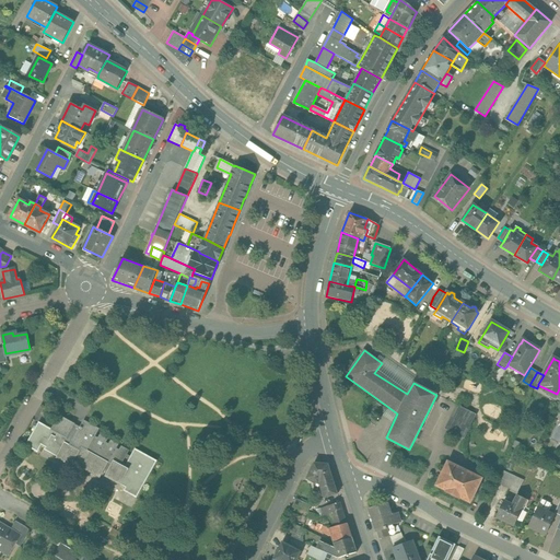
[(477,415),(456,405),(444,429),(455,433),(454,434),(464,440),(477,415)]
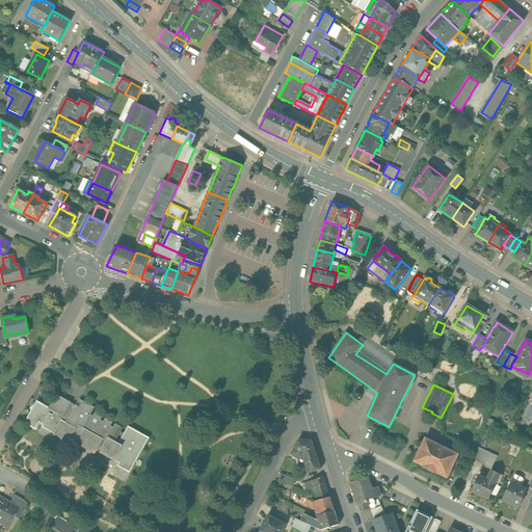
[(102,417),(96,414),(94,417),(90,415),(94,408),(80,400),(76,406),(56,395),(49,408),(55,413),(53,416),(50,414),(46,421),(58,427),(54,435),(68,443),(70,440),(95,453),(99,446),(103,448),(100,452),(113,460),(122,446),(114,442),(122,429),(115,425),(113,428),(110,426),(112,423),(106,420),(104,423),(100,421),(102,417)]
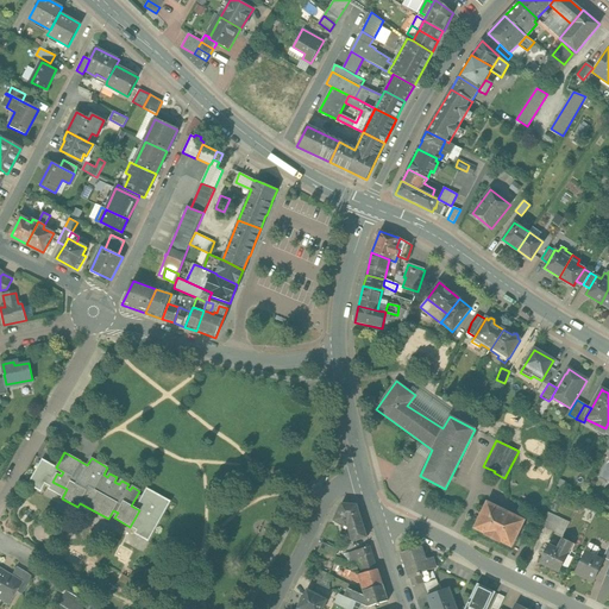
[(357,504),(341,503),(333,521),(347,528),(349,532),(352,532),(356,541),(368,538),(357,504)]
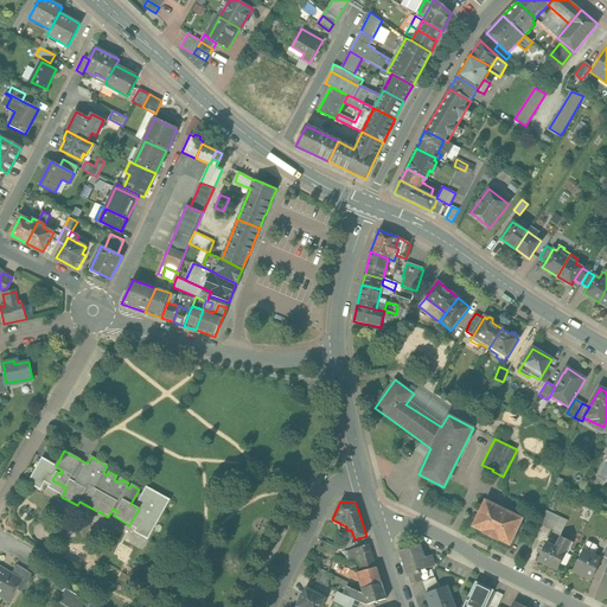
[(523,519),(486,502),(473,526),(484,532),(484,534),(498,541),(499,540),(510,544),(523,519)]
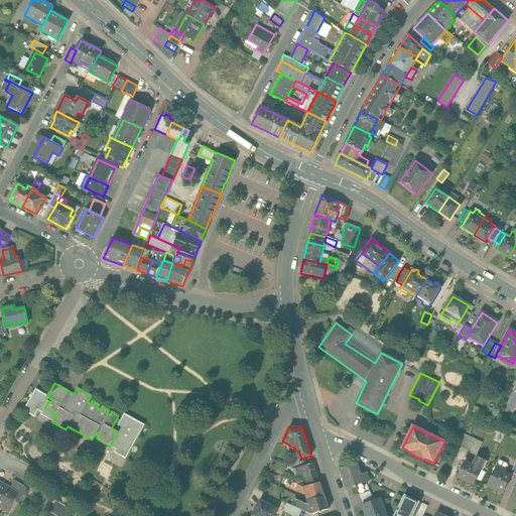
[(483,442),(464,433),(459,444),(478,454),(483,442)]
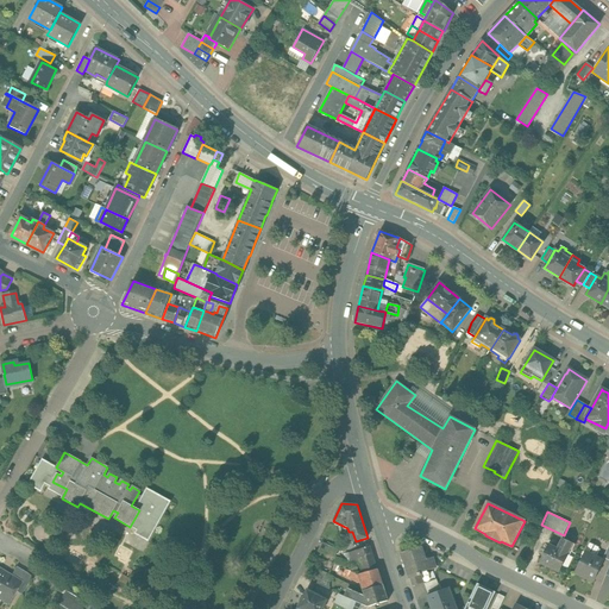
[(558,550),(548,545),(539,563),(559,572),(567,554),(572,542),(563,538),(558,550)]
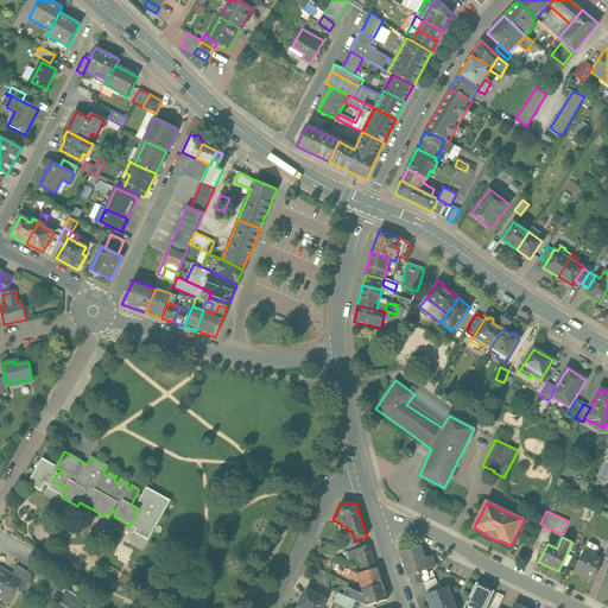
[(339,549),(322,542),(317,551),(335,556),(339,549)]
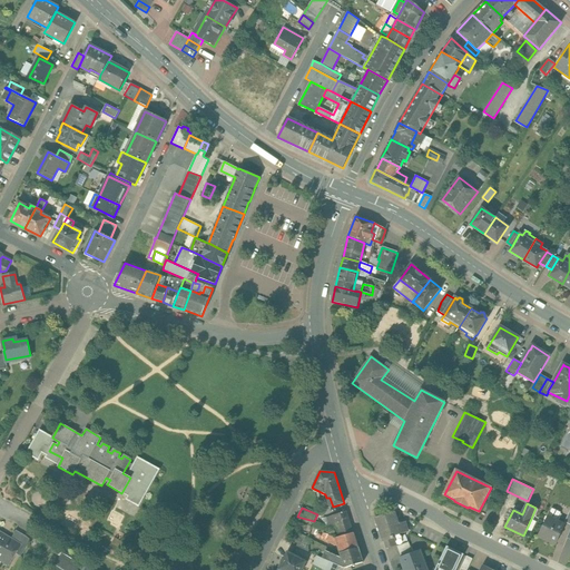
[(551,509),(548,517),(538,536),(556,543),(564,526),(557,521),(560,513),(559,510),(554,508),(551,509)]
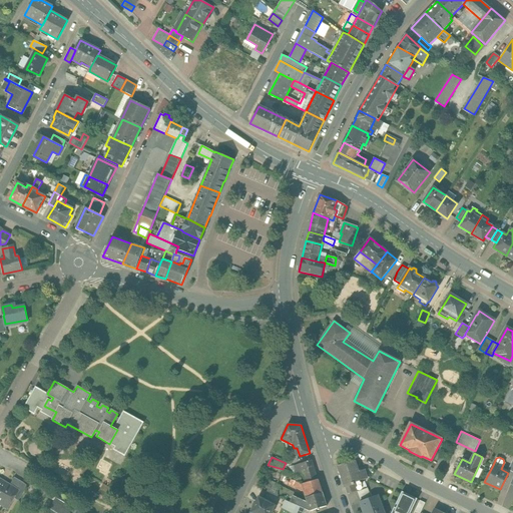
[(312,460),(301,464),(304,475),(307,483),(318,480),(312,460)]
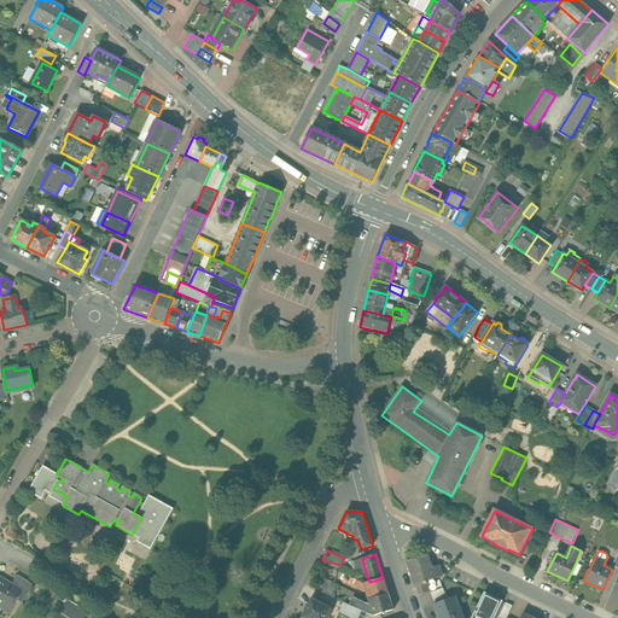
[(427,555),(408,561),(410,570),(417,587),(418,587),(427,583),(426,582),(441,577),(437,566),(431,569),(427,555)]
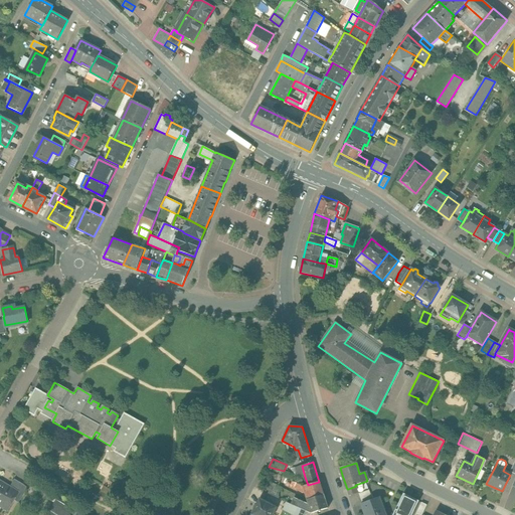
[(302,466),(296,468),(297,475),(305,477),(302,466)]
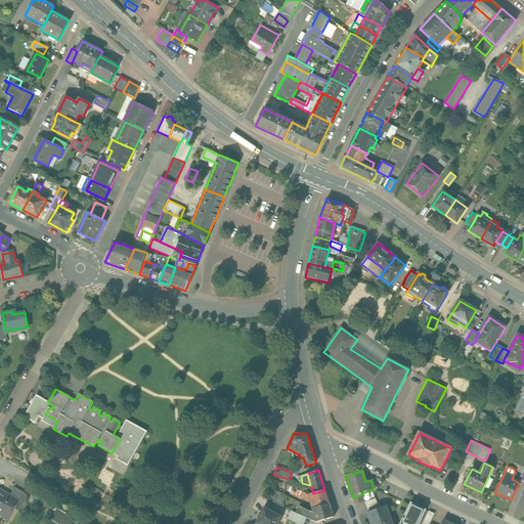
[(299,483),(290,480),(288,484),(298,488),(299,483)]
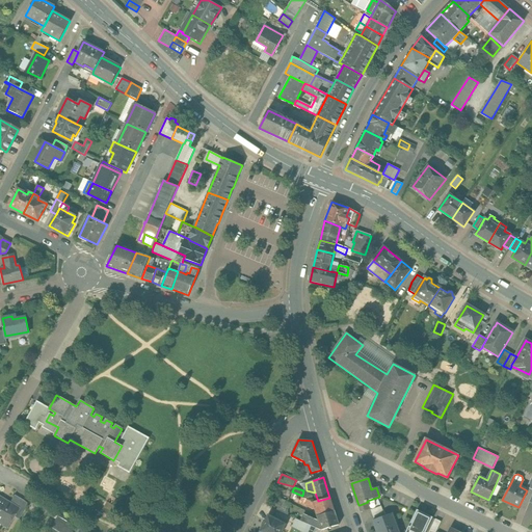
[(313,497),(304,493),(299,503),(312,509),(314,508),(313,503),(310,501),(313,497)]
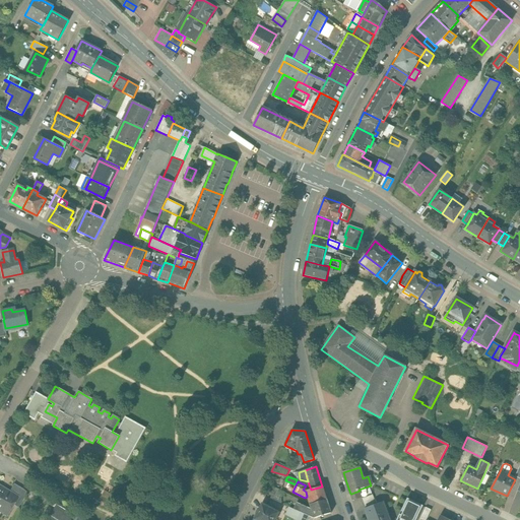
[(27,492),(13,483),(9,491),(8,494),(16,499),(13,505),(18,508),(27,492)]
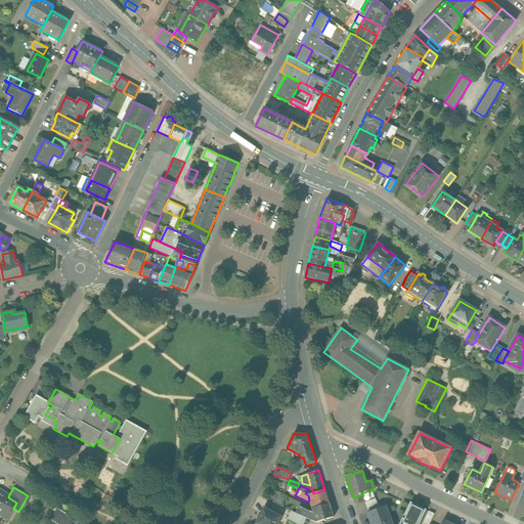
[(278,492),(268,487),(265,493),(275,498),(278,492)]
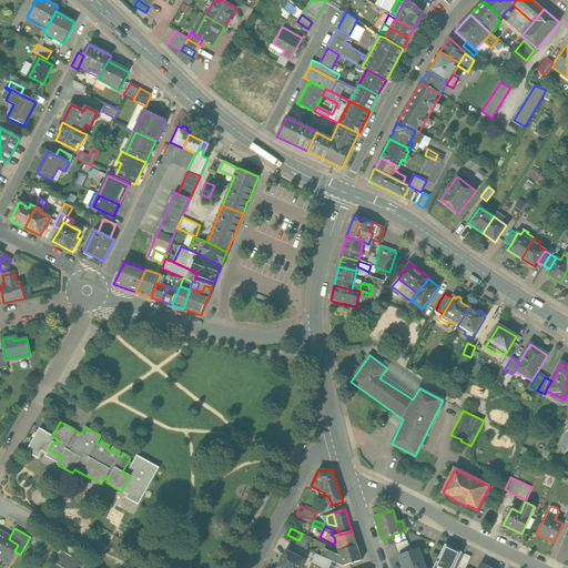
[(10,536),(0,530),(0,559),(8,564),(14,551),(18,545),(9,539),(10,536)]
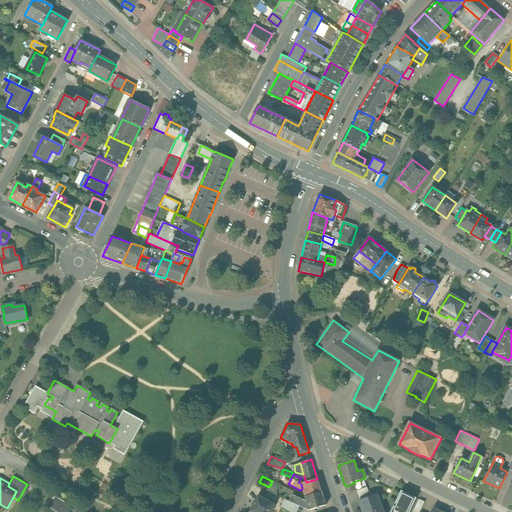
[(306,482),(301,484),(302,489),(305,497),(322,492),(317,479),(306,482)]
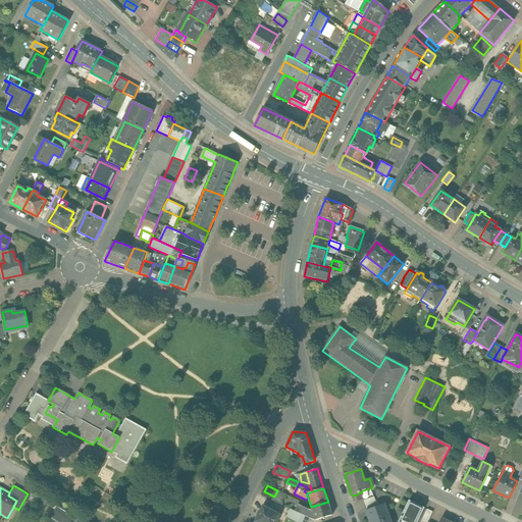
[(115,498),(105,492),(102,498),(112,503),(115,498)]
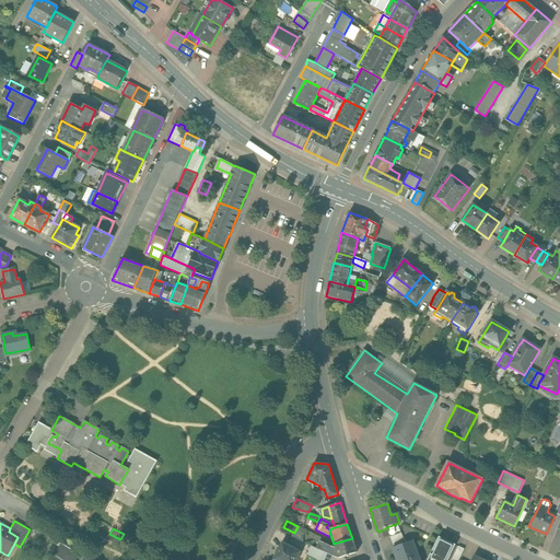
[(387,528),(378,532),(380,539),(389,536),(387,528)]
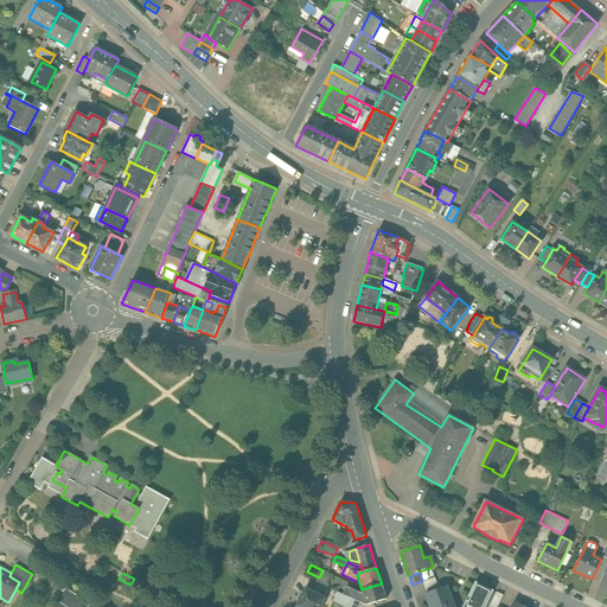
[(435,577),(422,582),(425,588),(438,583),(435,577)]
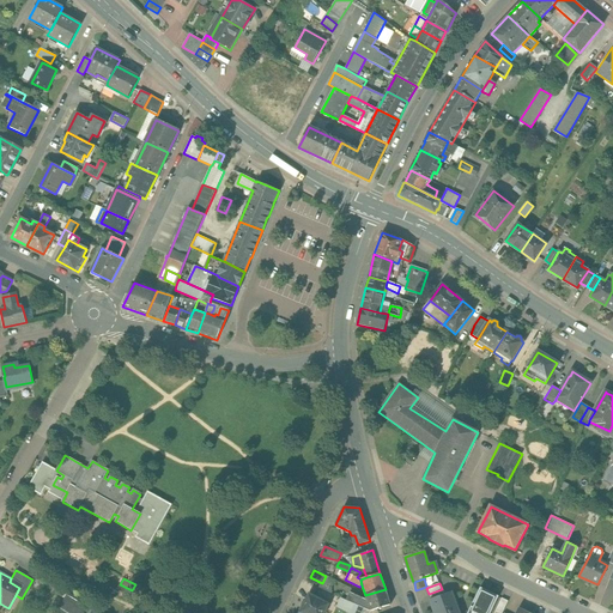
[(132,590),(120,584),(116,590),(128,598),(132,590)]
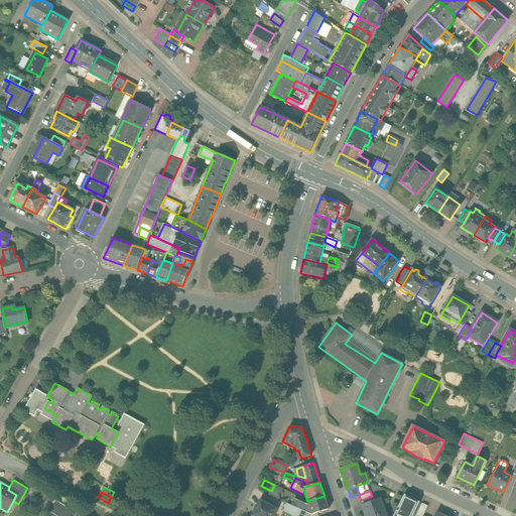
[(325,496),(307,501),(309,506),(311,514),(329,509),(325,496)]
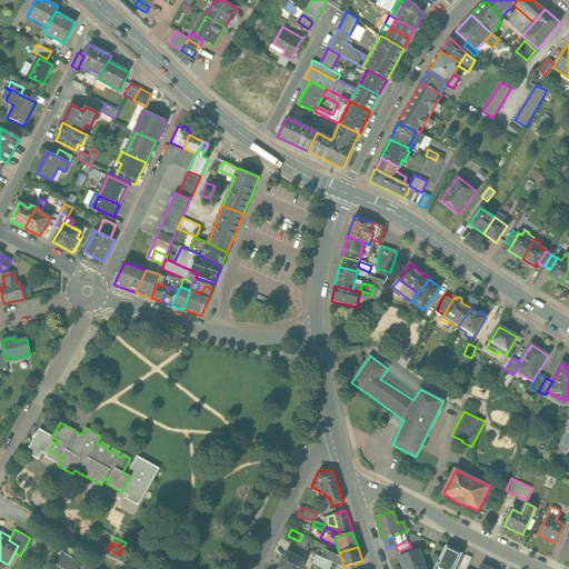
[(410,547),(398,551),(400,557),(412,552),(410,547)]
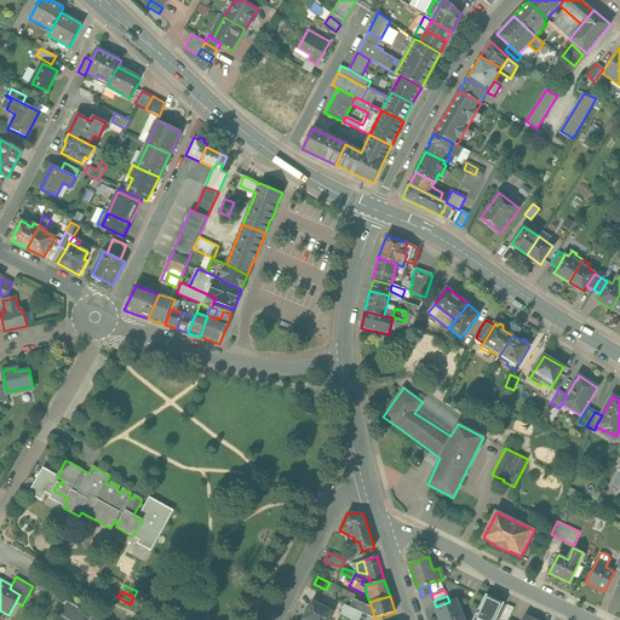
[(436,607),(435,607),(438,619),(465,619),(458,598),(449,602),(436,607)]
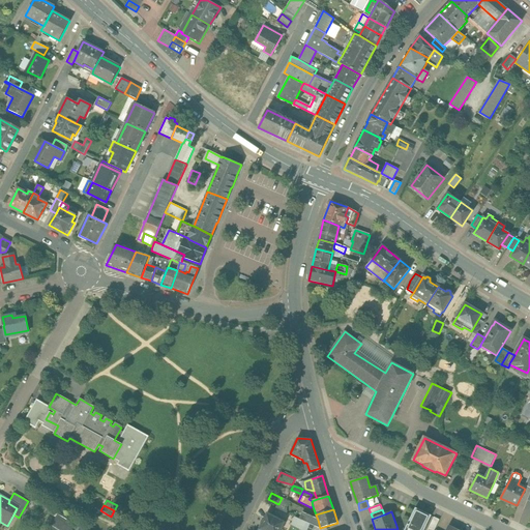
[(318,520),(302,512),(300,519),(315,526),(320,528),(318,520)]
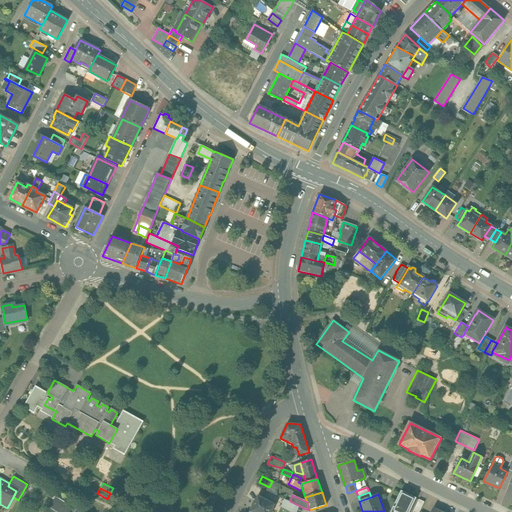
[(263,499),(258,496),(256,502),(254,501),(252,506),(253,506),(251,511),(272,511),(274,508),(273,508),(275,505),(271,503),(272,502),(263,498),(263,499)]
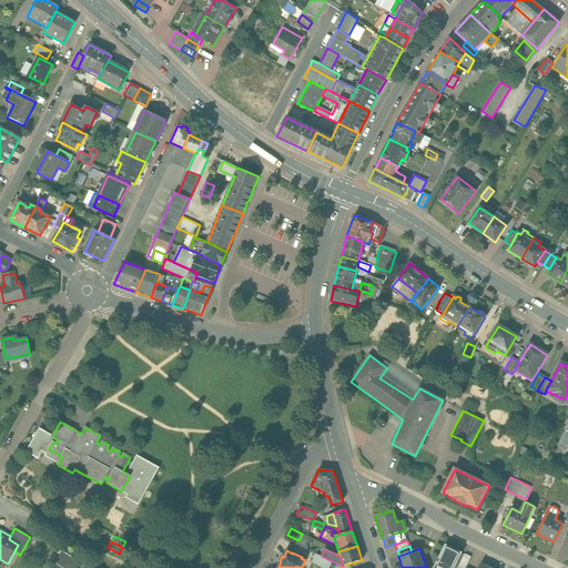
[(75,567),(79,564),(63,554),(57,566),(61,567),(75,567)]
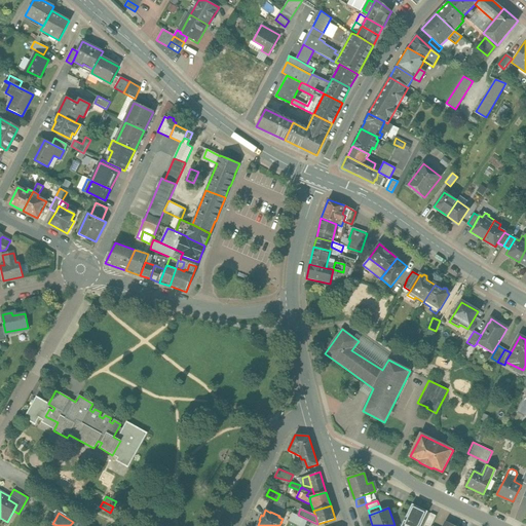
[(310,525),(312,522),(298,515),(292,513),(289,521),(299,525),(310,525)]
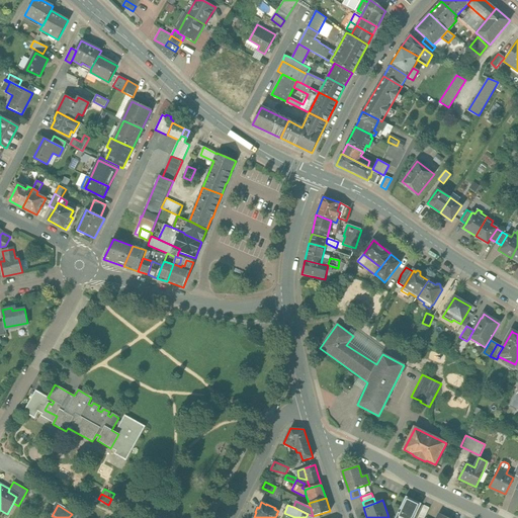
[(419,517),(421,517),(425,517),(429,510),(424,507),(419,517)]
